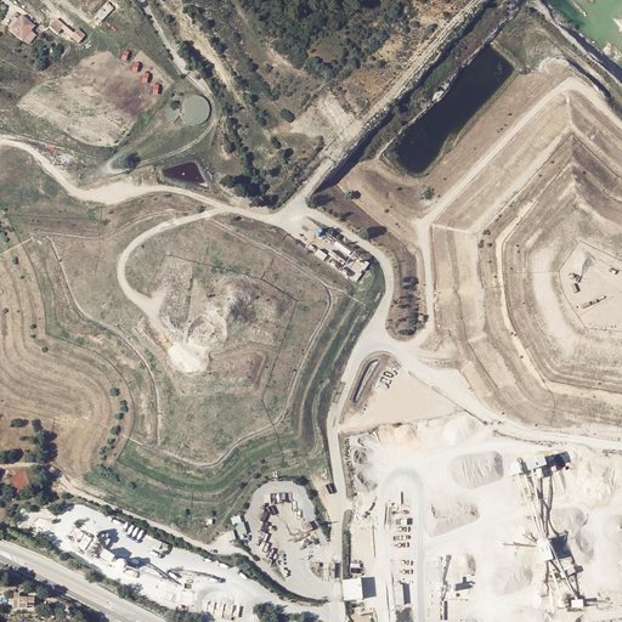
[(95,15),(102,21),(116,7),(108,1),(95,15)]
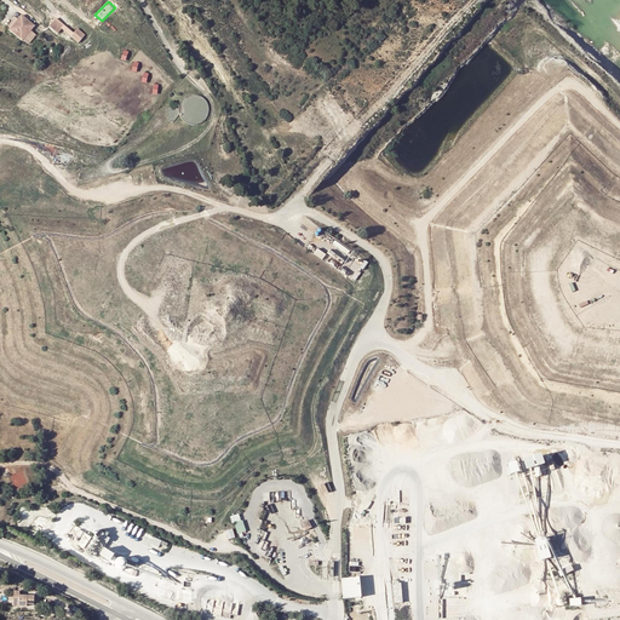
[(32,29),(36,26),(23,13),(10,28),(29,46),(39,35),(32,29)]
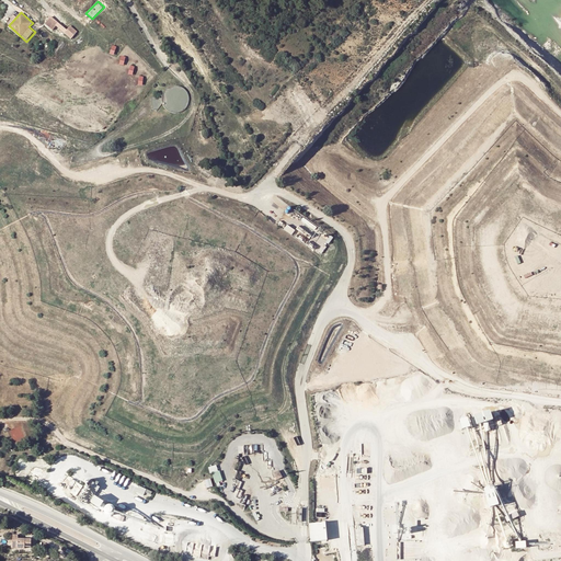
[(45,24),(53,31),(58,23),(50,16),(45,24)]
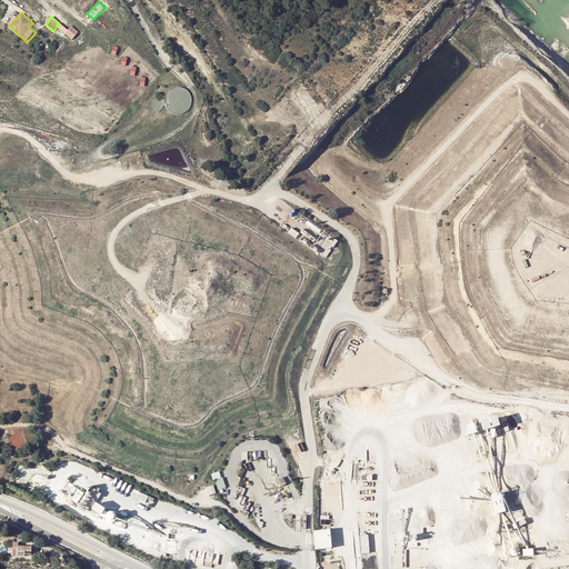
[(371,21),(368,18),(360,25),(363,28),(371,21)]
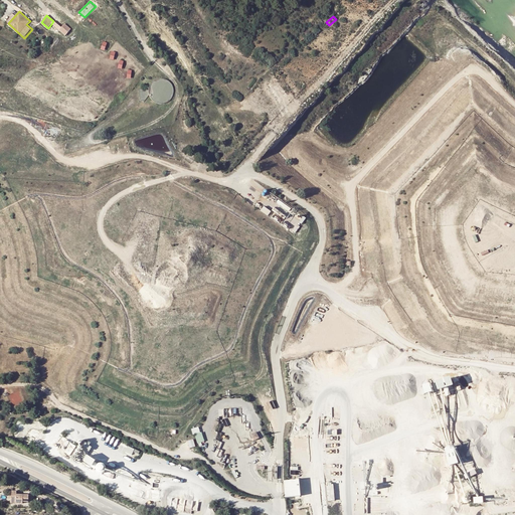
[(66,35),(71,29),(65,23),(59,30),(66,35)]
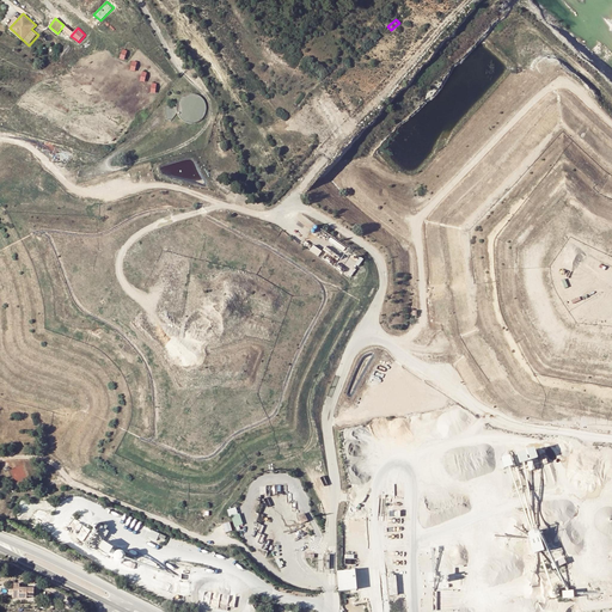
[(177,112),(177,108),(166,108),(166,120),(171,121),(177,112)]
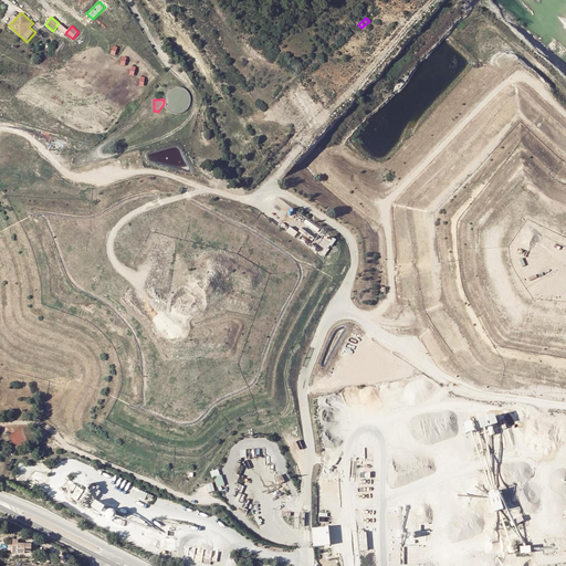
[(304,222),(317,232),(320,229),(306,219),(304,222)]
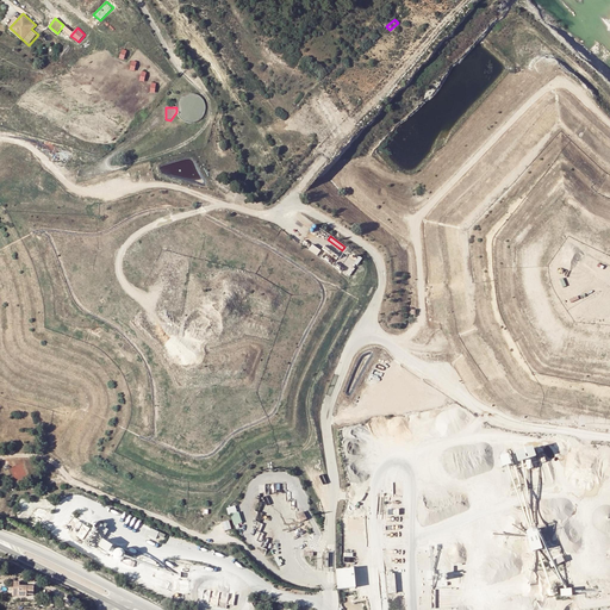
[(309,249),(317,256),(321,250),(312,244),(309,249)]
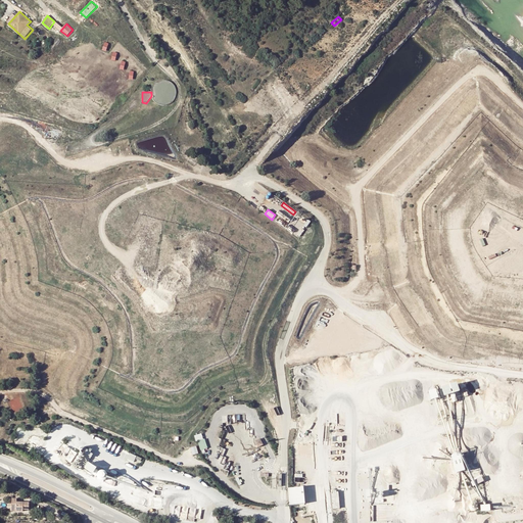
[(443,384),(444,395),(462,394),(461,383),(443,384)]
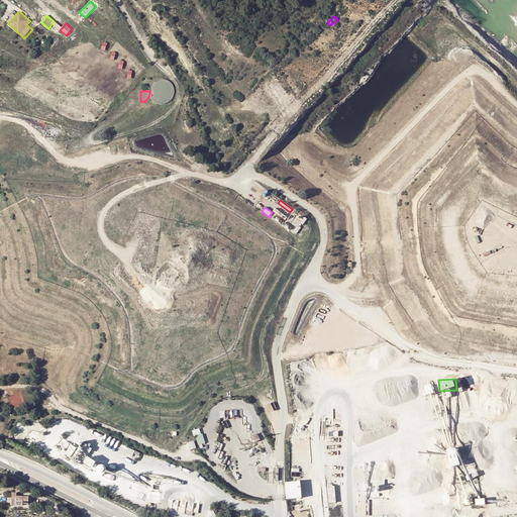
[(434,386),(426,387),(427,396),(435,395),(434,386)]
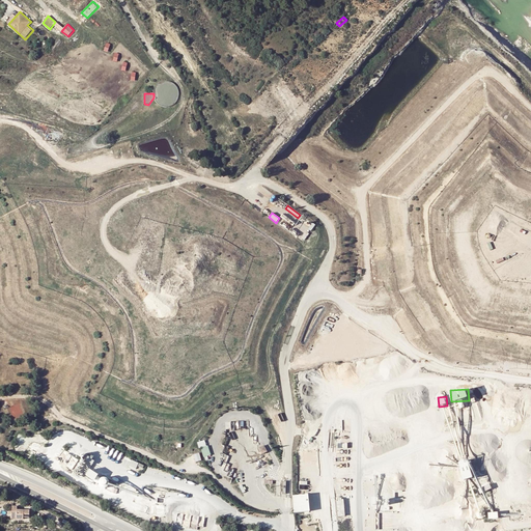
[(21,402),(9,407),(14,419),(25,416),(21,402)]
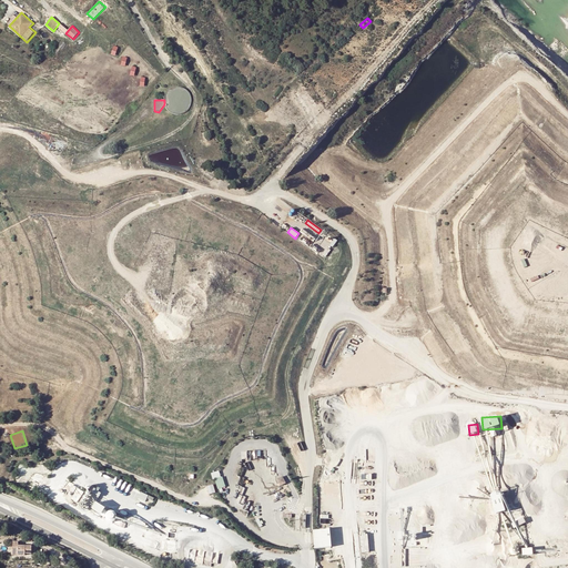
[(215,478),(219,488),(225,487),(222,470),(212,473),(213,479),(215,478)]
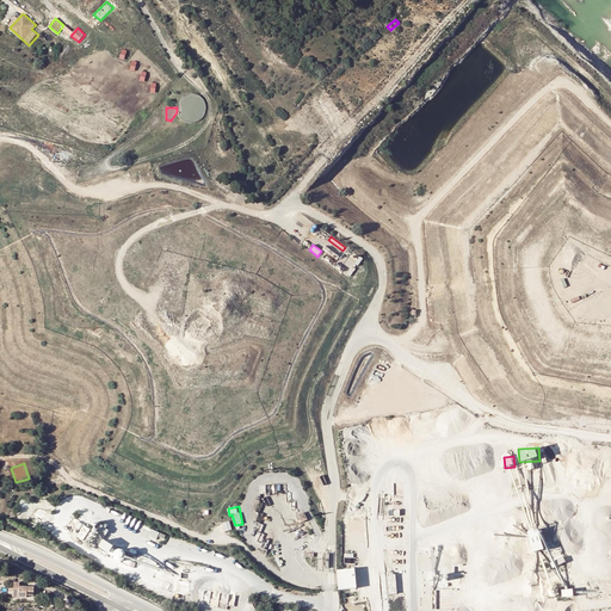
[(297,516),(301,523),(307,519),(303,512),(297,516)]
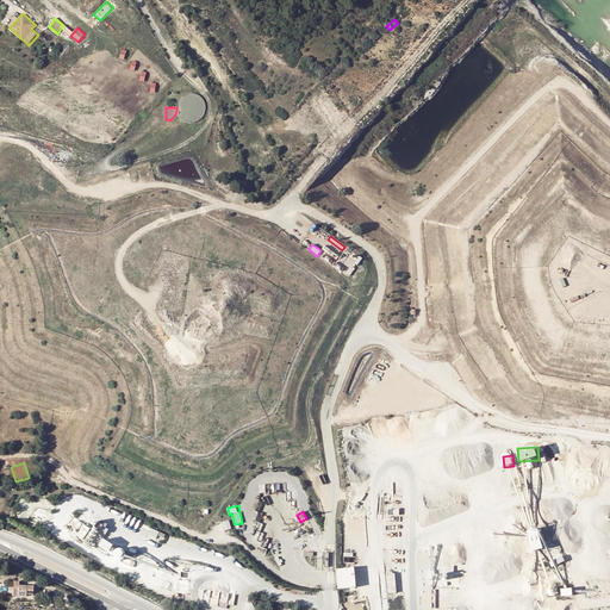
[(101,521),(99,533),(106,535),(110,523),(101,521)]
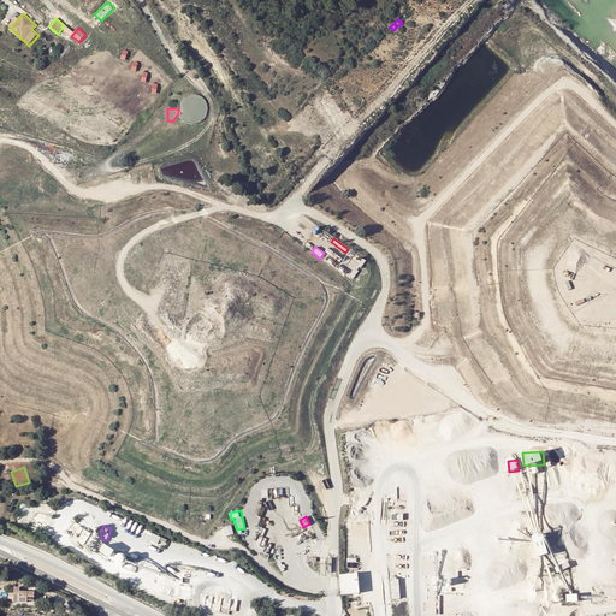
[(80,542),(86,544),(90,532),(83,529),(80,542)]
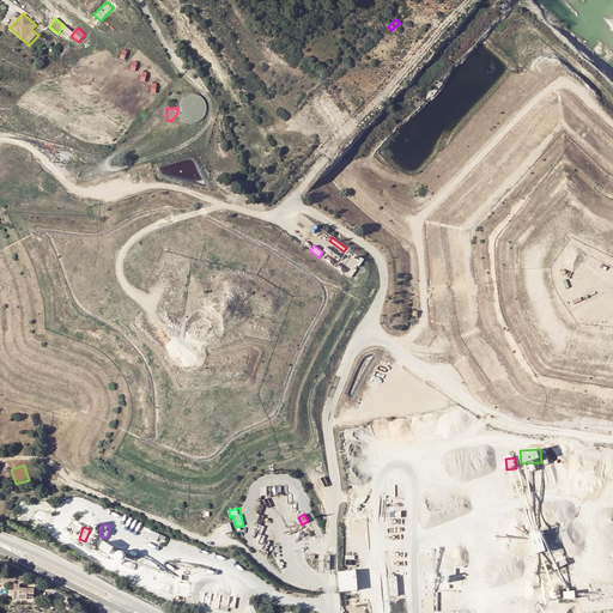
[(165,542),(168,536),(152,530),(150,539),(158,542),(159,539),(165,542)]
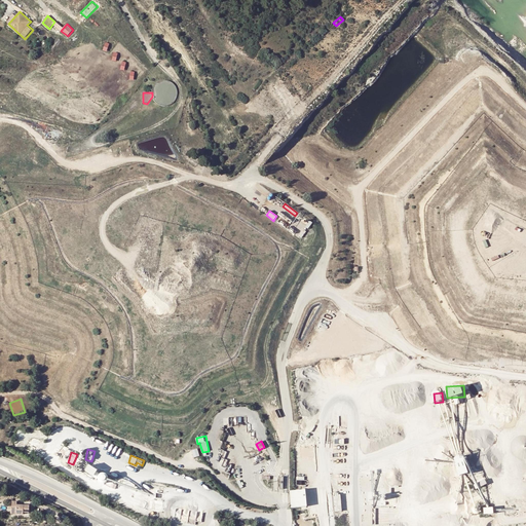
[(86,472),(95,477),(99,471),(90,465),(86,472)]
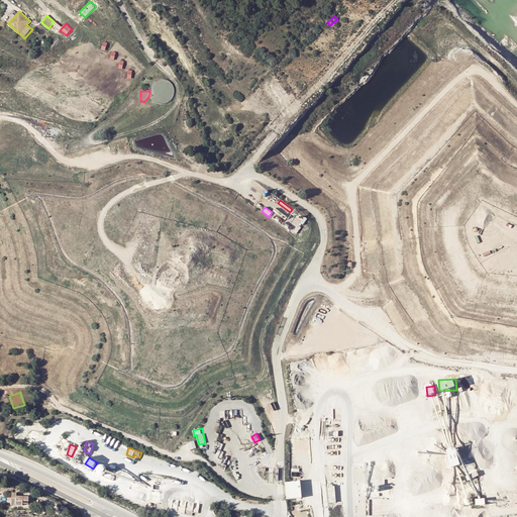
[(284,483),(286,499),(302,498),(300,481),(284,483)]
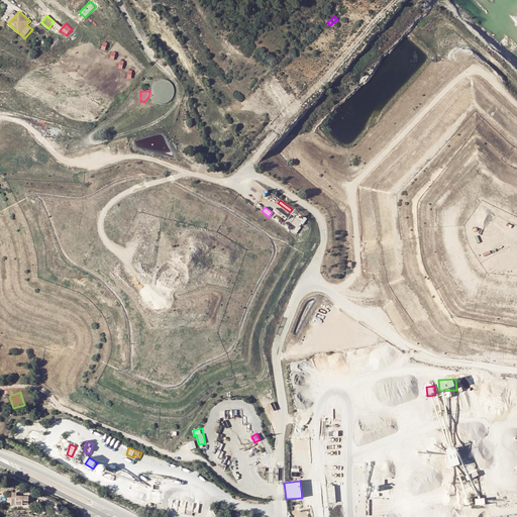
[(327,487),(329,503),(336,502),(334,487),(327,487)]
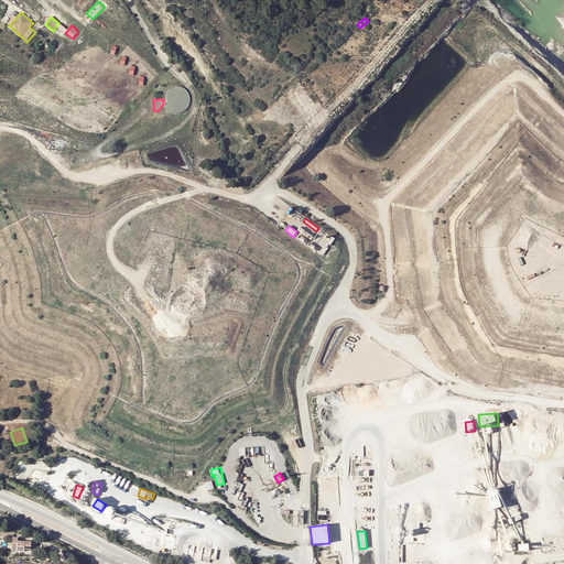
[(31,542),(18,542),(18,539),(13,538),(12,551),(24,551),(25,550),(31,550),(31,542)]
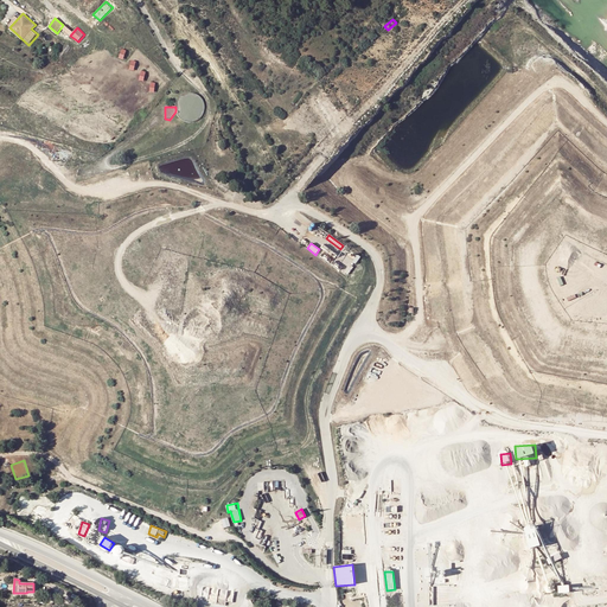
[(219,586),(204,585),(203,598),(209,598),(209,602),(227,604),(227,600),(234,601),(235,588),(229,588),(229,583),(221,582),(219,586)]
